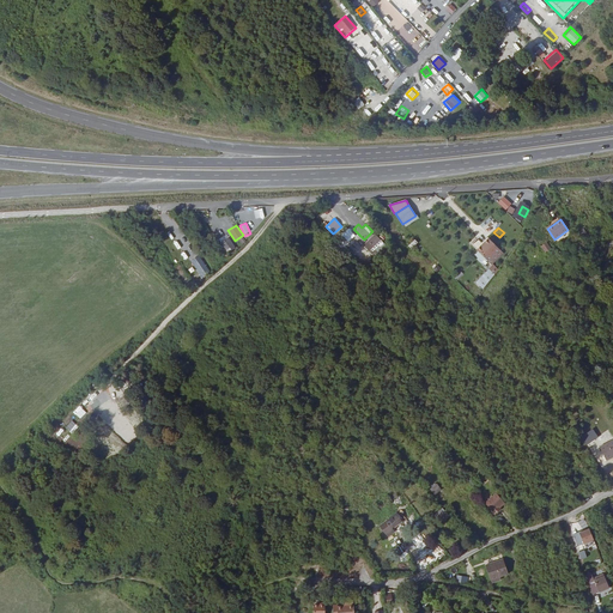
[(344,234),(347,240),(354,235),(350,229),(344,234)]
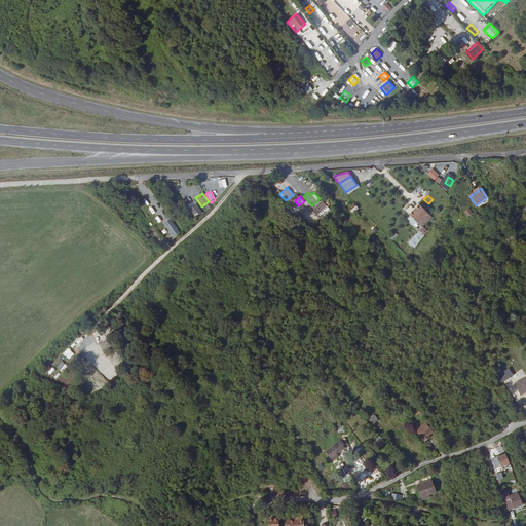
[(508,210),(499,197),(496,199),(504,212),(508,210)]
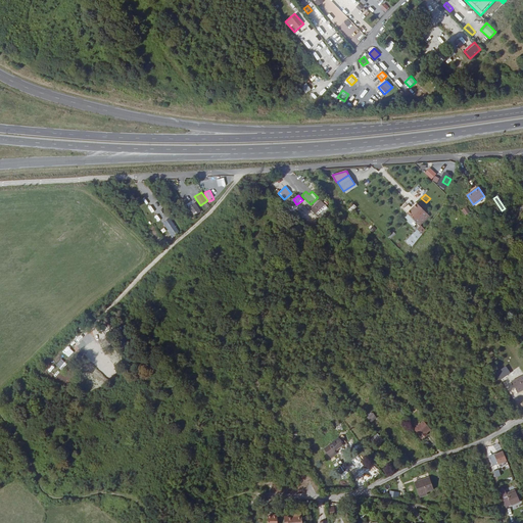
[(318,217),(328,206),(320,199),(310,209),(318,217)]
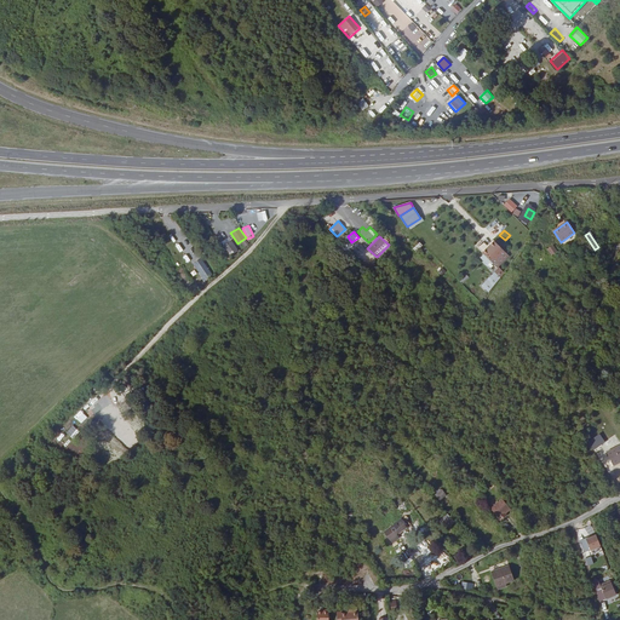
[(230,257),(239,251),(231,240),(223,245),(230,257)]
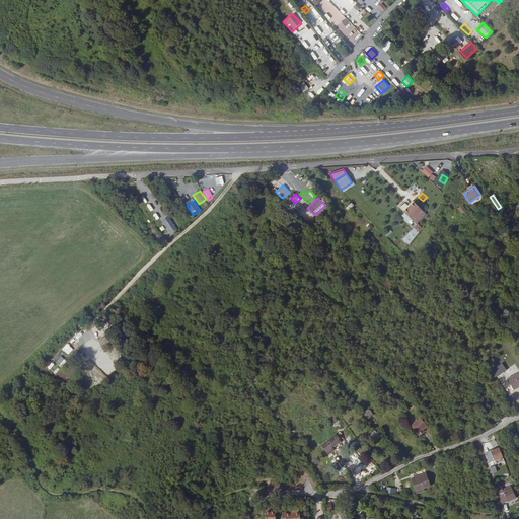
[(300,202),(295,206),(302,216),(307,212),(300,202)]
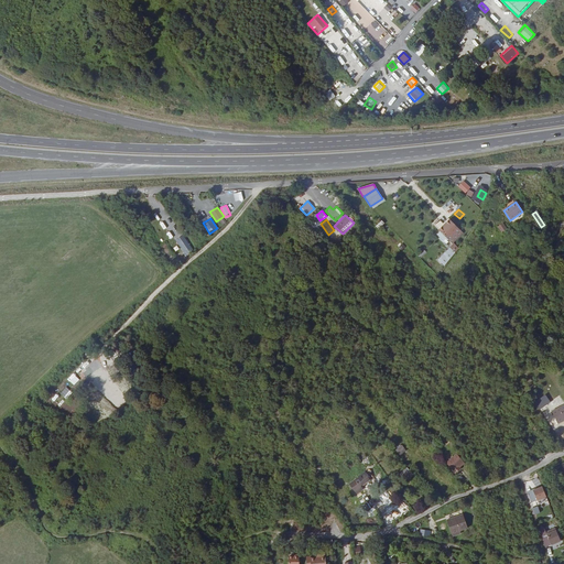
[(448,240),(459,229),(449,219),(438,230),(448,240)]
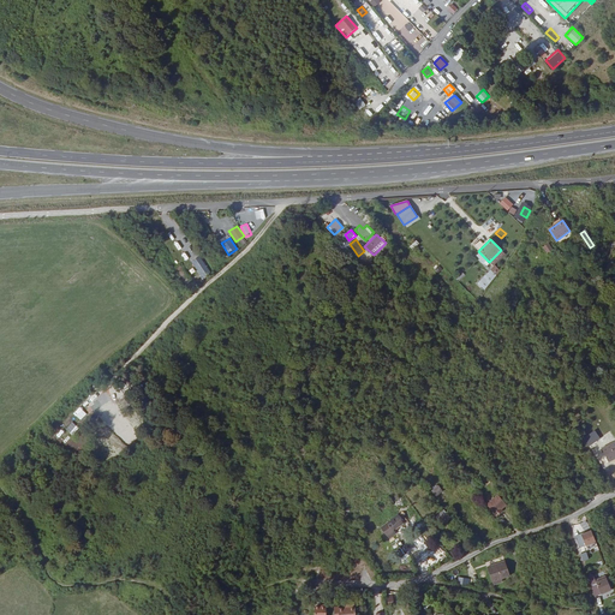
[(542,246),(547,254),(553,249),(549,243),(542,246)]
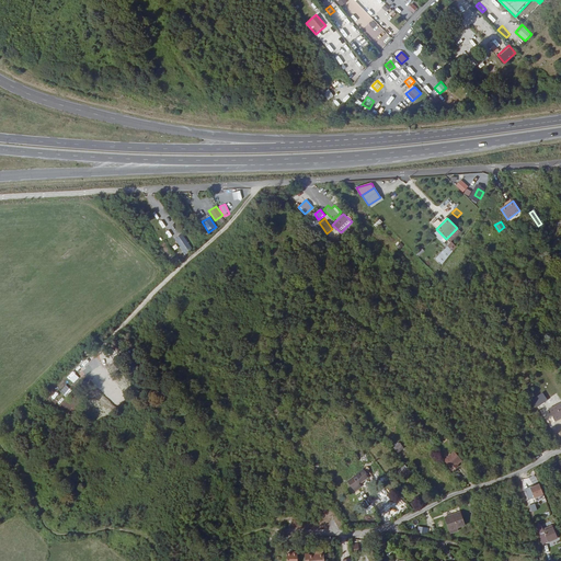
[(451,241),(461,231),(457,228),(446,239),(450,243),(451,242),(451,241)]
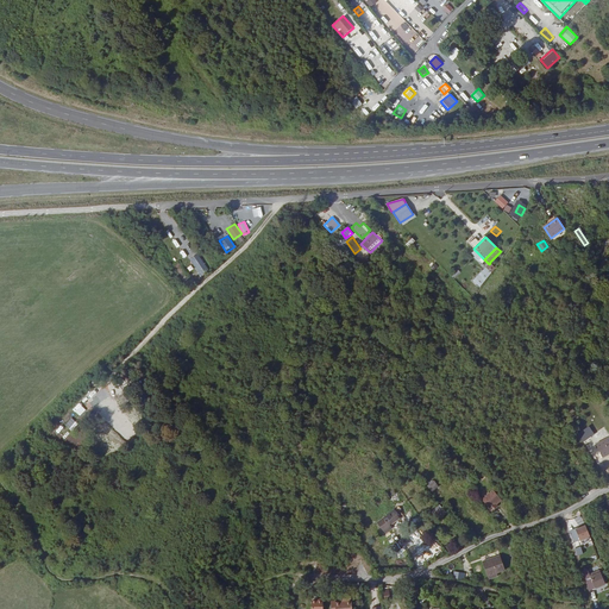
[(198,253),(189,258),(200,275),(208,270),(198,253)]
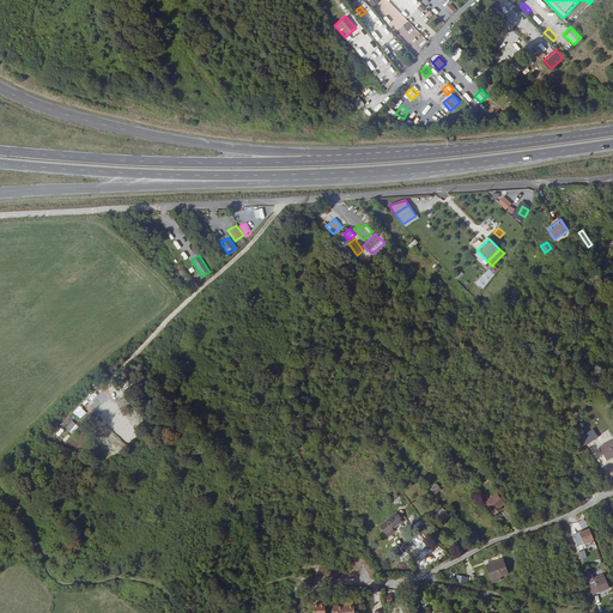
[(67,360),(64,357),(58,364),(61,368),(67,360)]
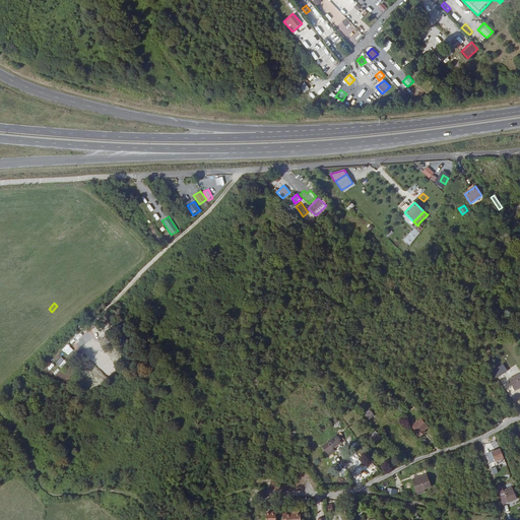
[(497,375),(503,371),(500,366),(494,370),(497,375)]
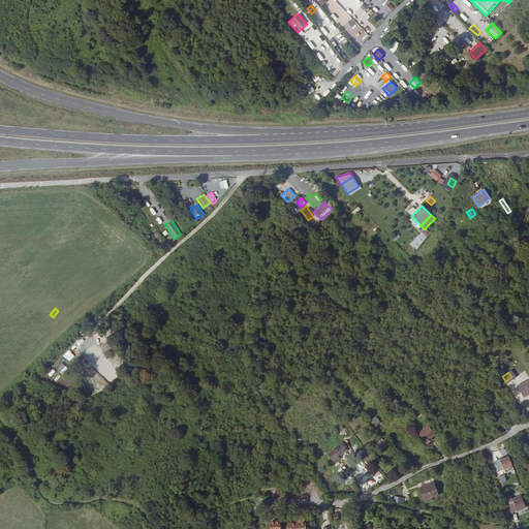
[(528,394),(528,382),(526,384),(525,382),(518,385),(523,398),(528,394)]
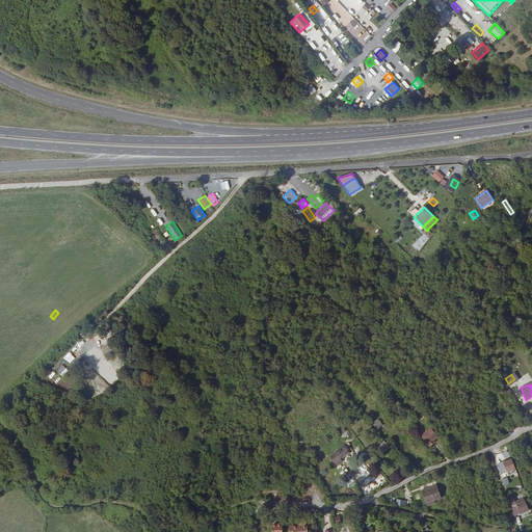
[(377,429),(383,424),(379,419),(373,424),(377,429)]
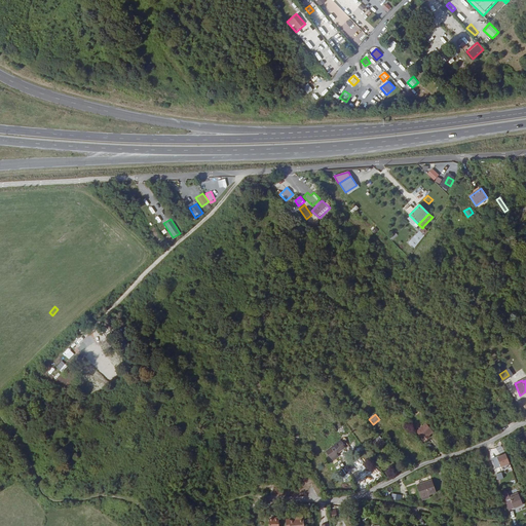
[(440,422),(430,431),(440,441),(443,437),(442,436),(443,435),(447,430),(440,422)]
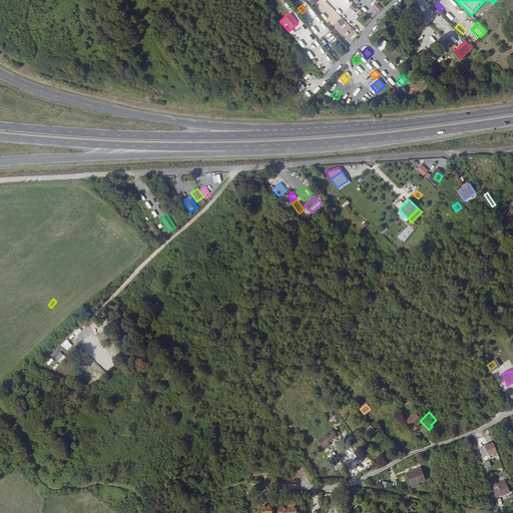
[(376,434),(373,430),(366,435),(369,440),(376,434)]
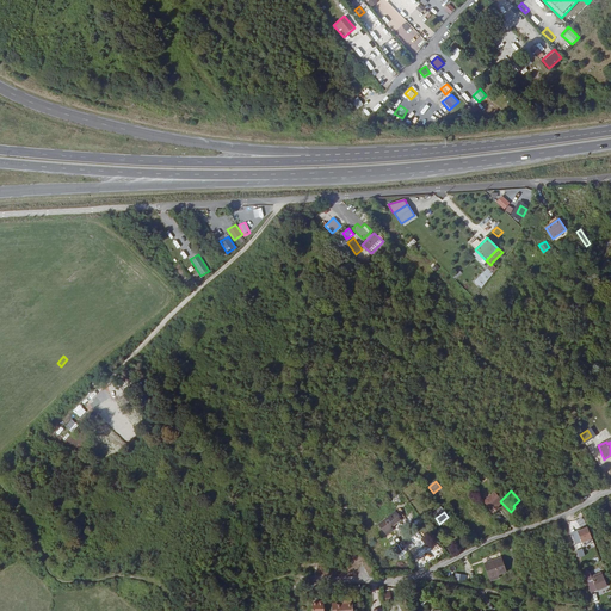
[(381,528),(384,532),(396,524),(393,519),(381,528)]
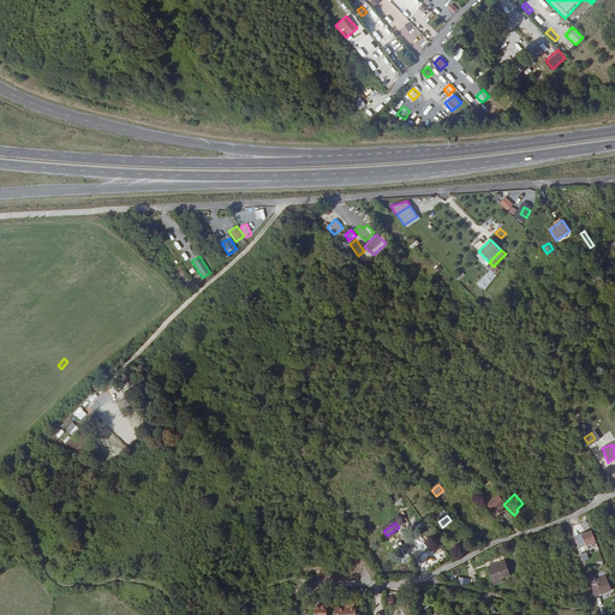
[(394,533),(400,529),(399,527),(387,536),(389,539),(395,536),(394,533)]
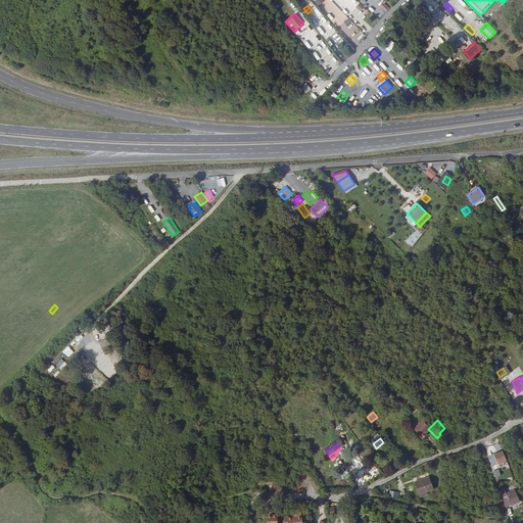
[(497,465),(507,462),(503,452),(494,455),(497,465)]
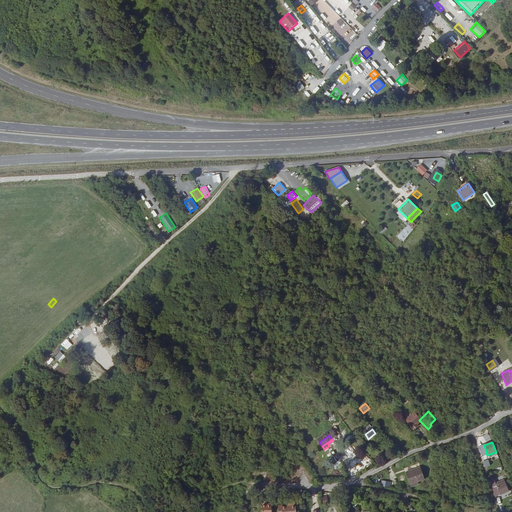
[(3,448),(0,449),(0,450),(4,459),(8,458),(3,448)]
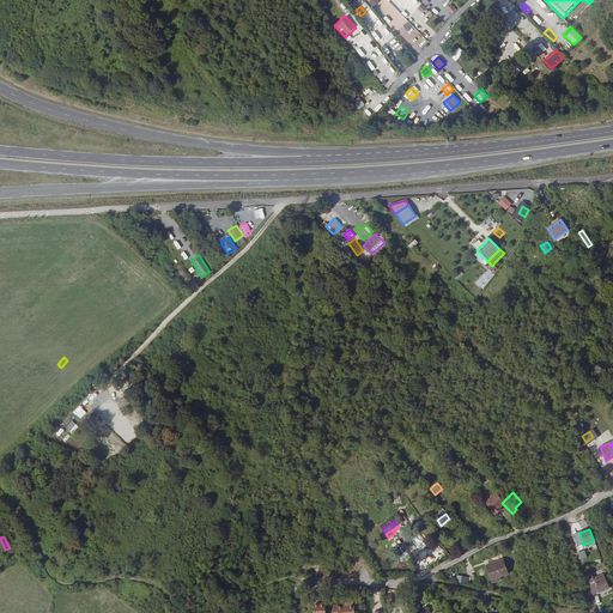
[(499,577),(509,574),(504,560),(486,566),(492,583),(501,580),(501,578),(501,577),(499,577)]
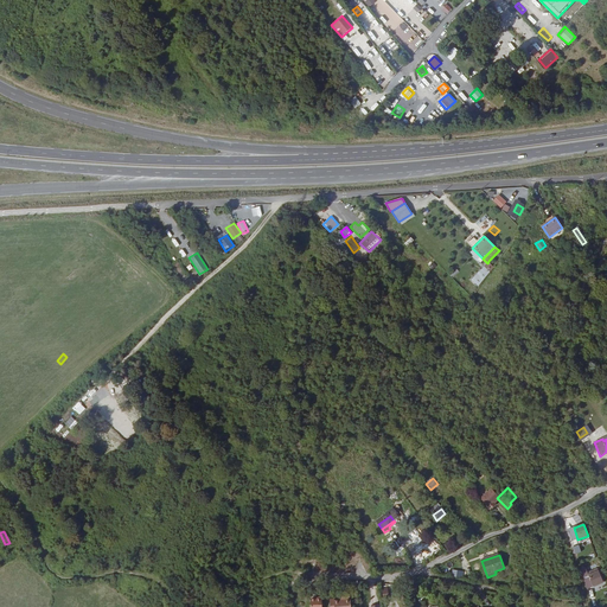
[(604,582),(598,568),(587,573),(593,587),(604,582)]
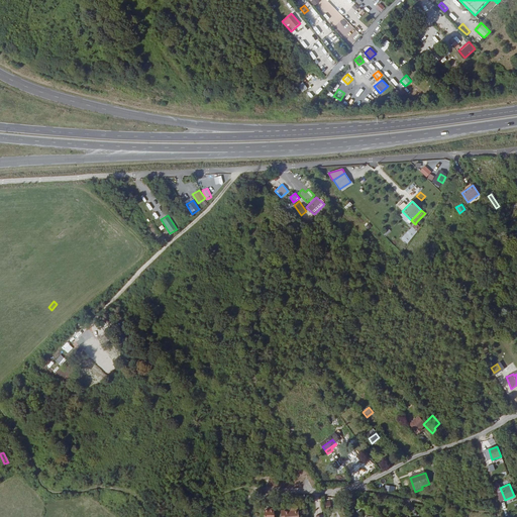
[(285,510),(281,511),(281,516),(299,516),(298,508),(295,509),(295,511),(290,511),(285,511),(285,510)]
